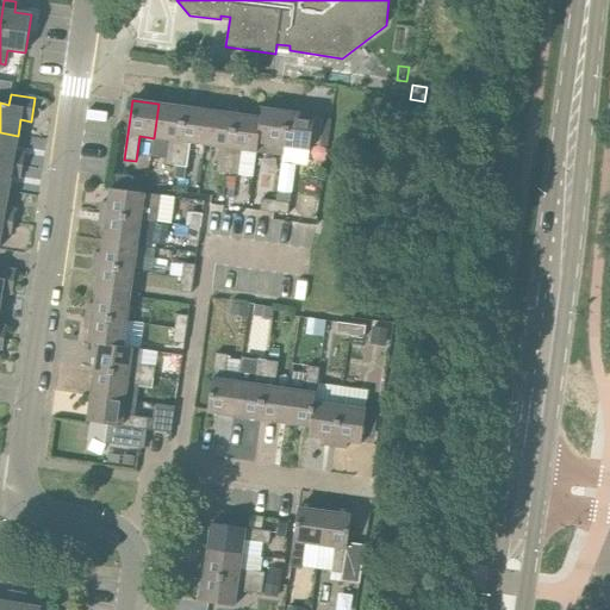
[(176,167),(185,107),(159,104),(154,138),(169,141),(166,166),(176,167)]
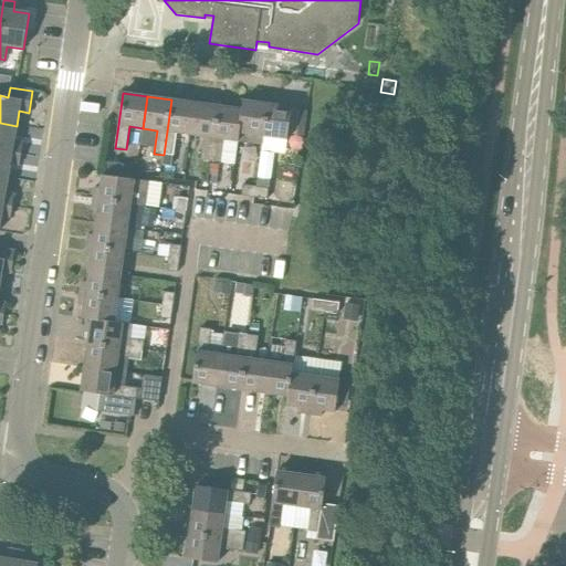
[(263,136),(269,98),(257,97),(255,103),(243,101),(242,109),(239,133),(240,133),(239,142),(262,145),(263,136)]
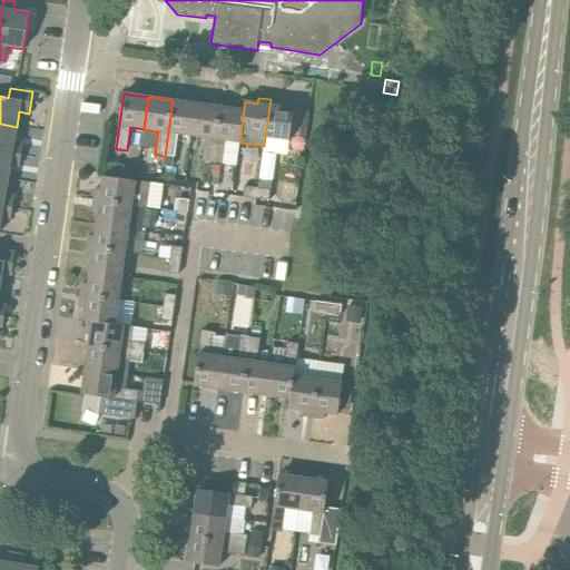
[(271,99),(265,137),(264,146),(263,154),(287,157),(294,108),(282,107),(282,101),(271,99)]
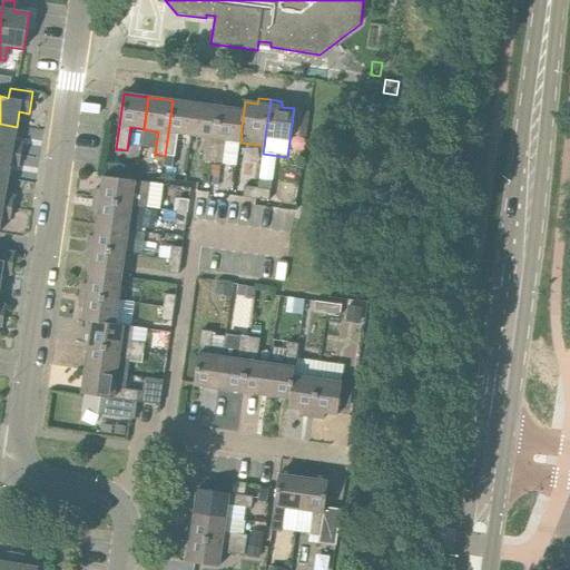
[(192,136),(196,104),(173,100),(165,156),(175,157),(178,134),(192,136)]
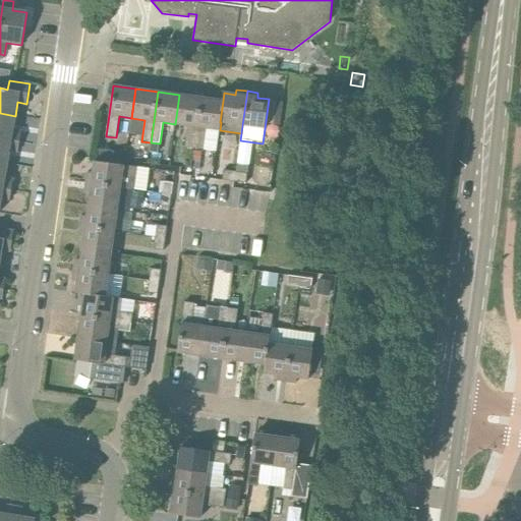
[(194,149),(201,98),(179,95),(175,124),(188,126),(185,148),(194,149)]
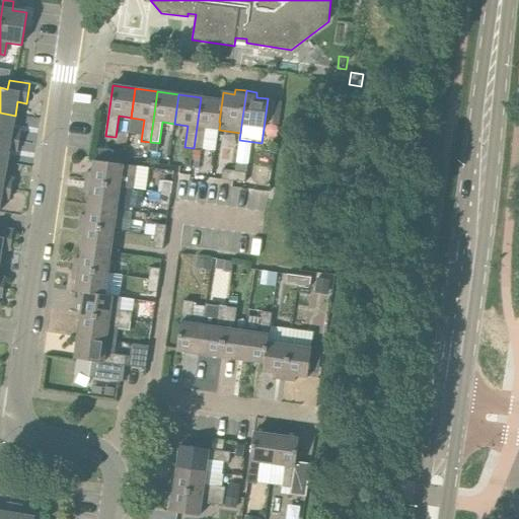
[(222,100),(201,97),(194,148),(203,149),(206,128),(219,130),(220,122),(219,122),(222,100)]
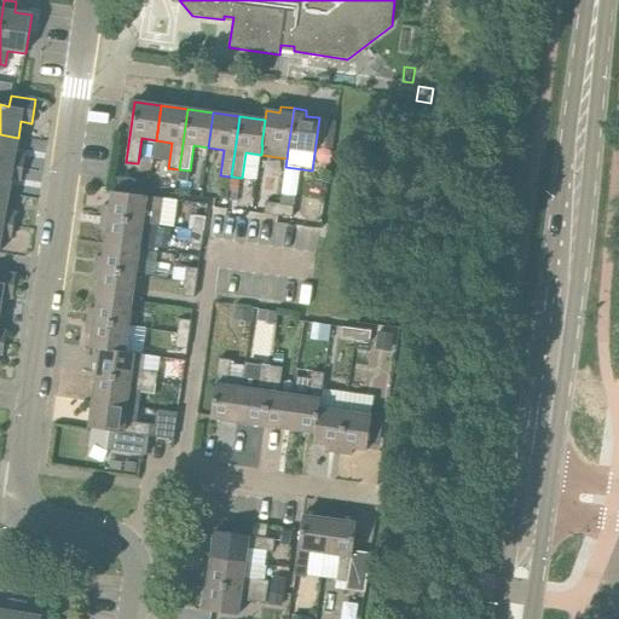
[(16,155),(18,138),(0,134),(0,165),(23,168),(25,157),(16,155)]
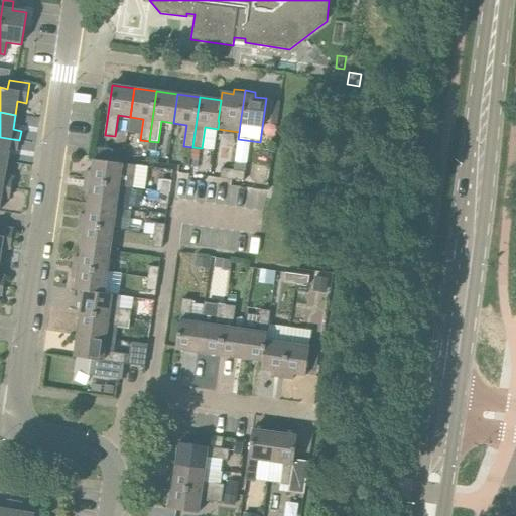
[(18,150),(19,140),(0,137),(0,161),(7,163),(9,149),(18,150)]
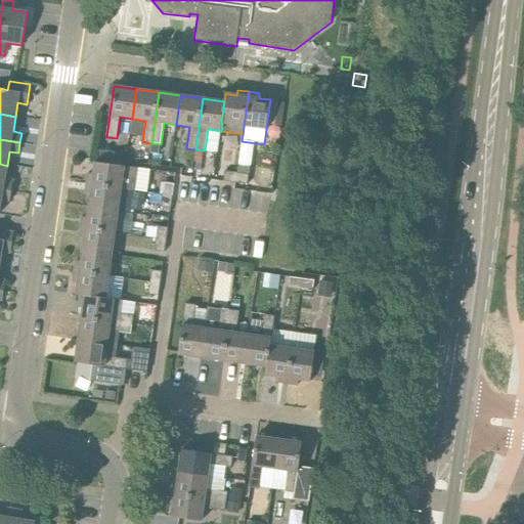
[(95,163),(111,165),(113,153),(96,150),(95,163)]
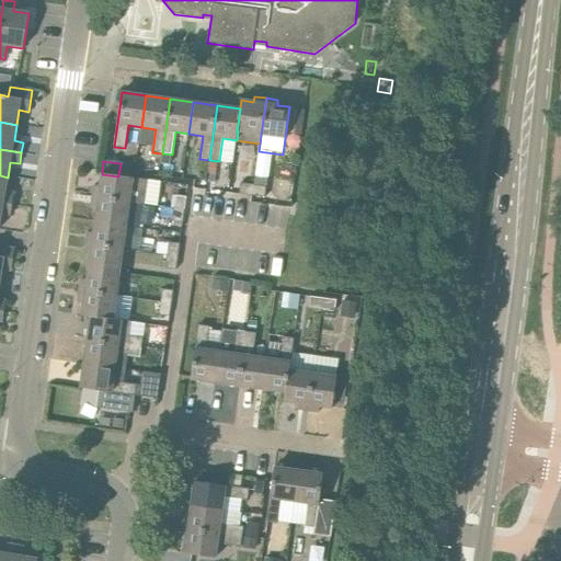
[(217,163),(209,162),(208,173),(216,174),(217,163)]
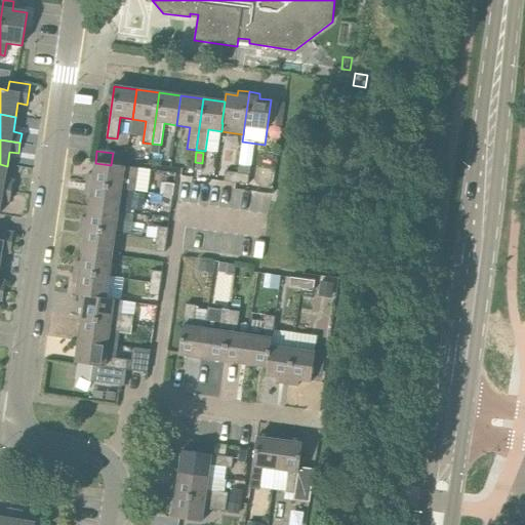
[(87,185),(121,190),(135,191),(137,168),(124,167),(111,165),(95,163),(93,174),(88,173),(87,185)]
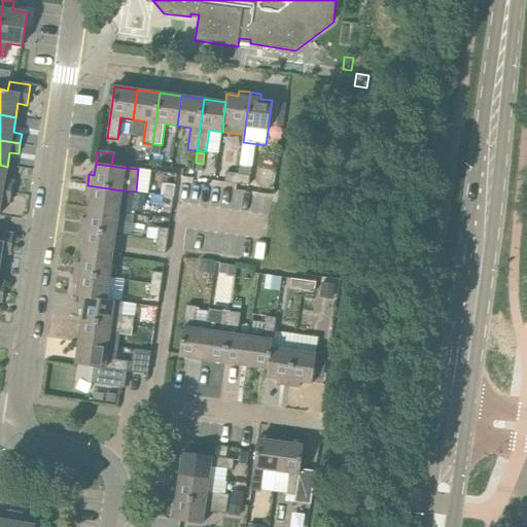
[(5,180),(7,167),(0,165),(0,189),(11,192),(13,182),(5,180)]
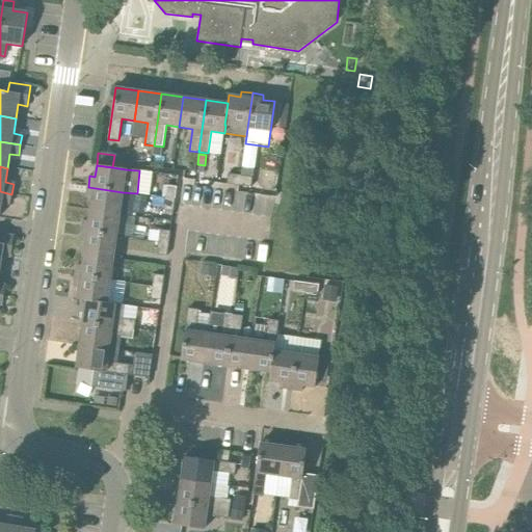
[(239,186),(240,176),(229,174),(227,184),(239,186)]
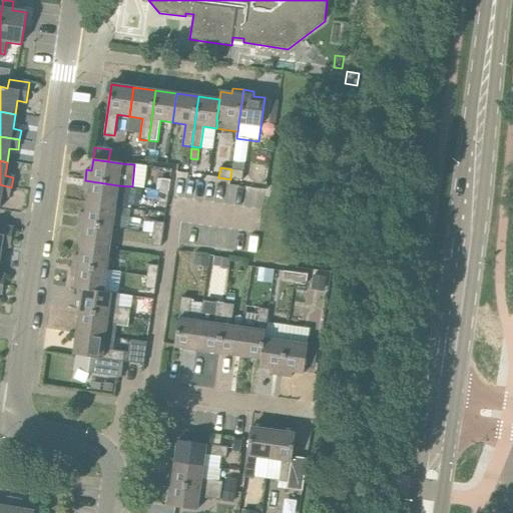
[(243,171),(231,169),(230,179),(242,181),(243,171)]
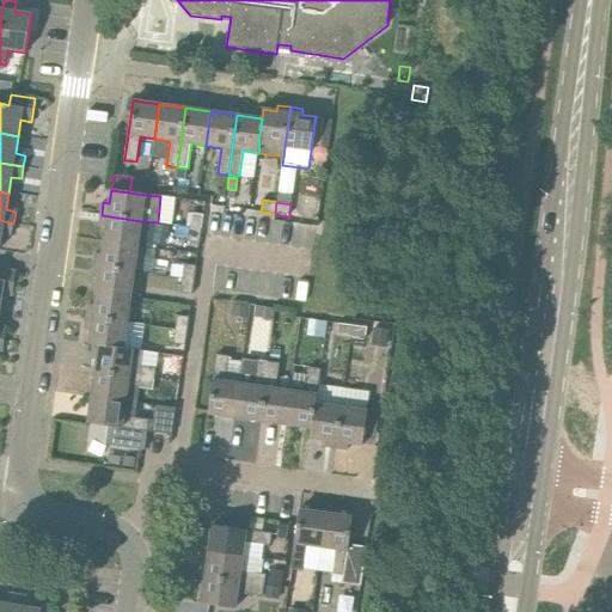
[(190,226),(202,228),(203,215),(191,214),(190,226)]
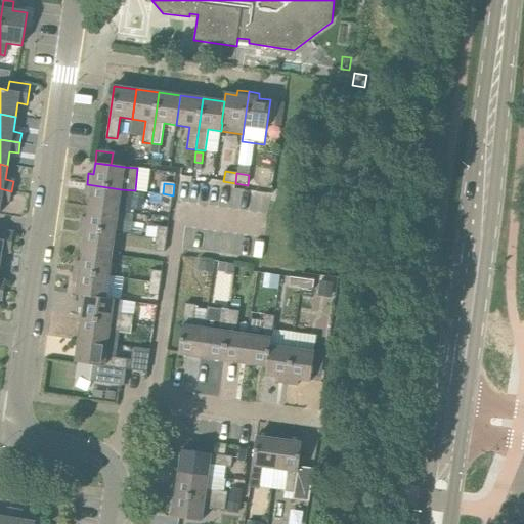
[(118,211),(121,189),(87,184),(85,195),(90,195),(89,207),(118,211)]
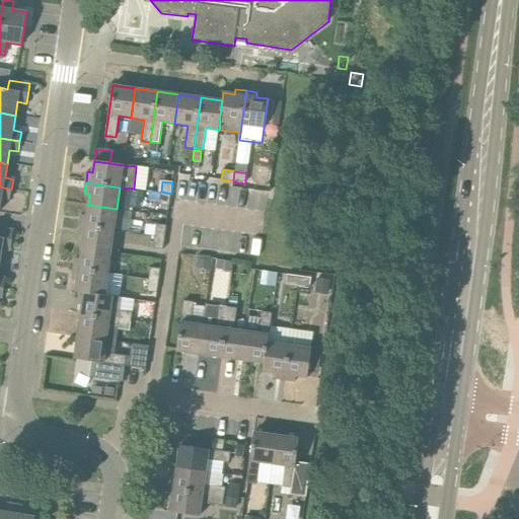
[(10,200),(11,190),(0,187),(0,205),(1,198),(10,200)]
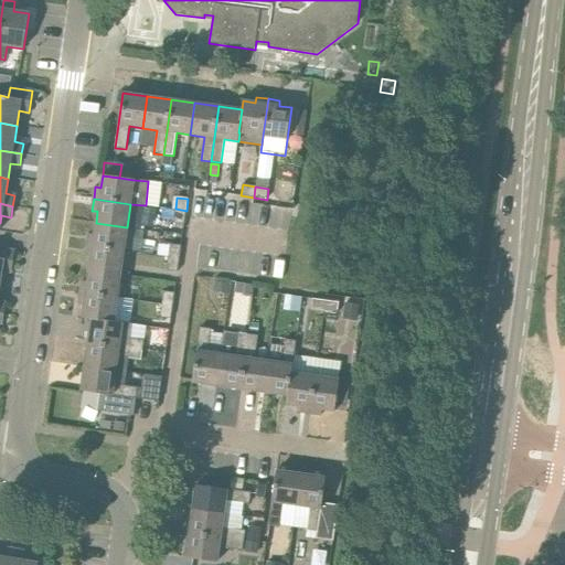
[(184,225),(187,211),(176,209),(173,223),(184,225)]
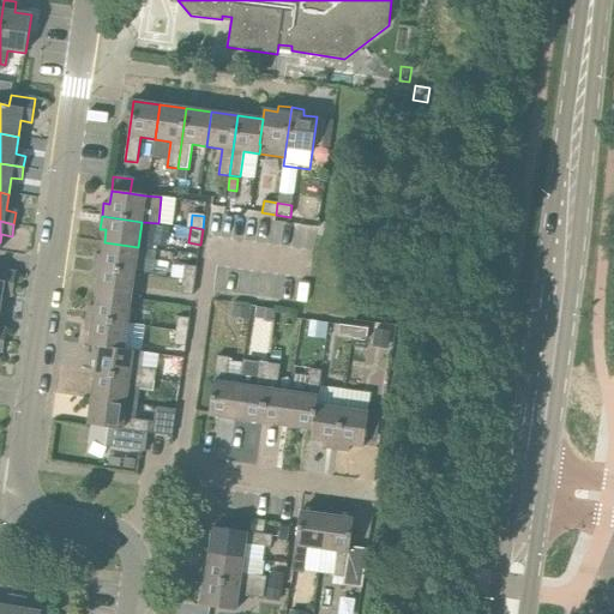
[(134,274),(138,247),(104,242),(102,256),(96,254),(95,268),(134,274)]
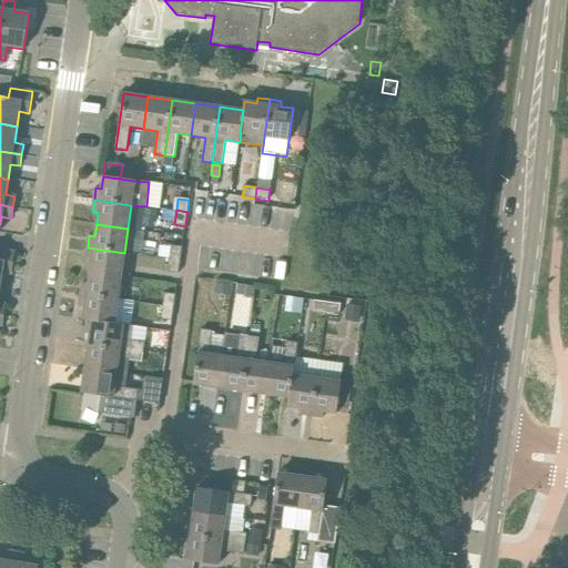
[(182,247),(171,245),(170,257),(181,259),(182,247)]
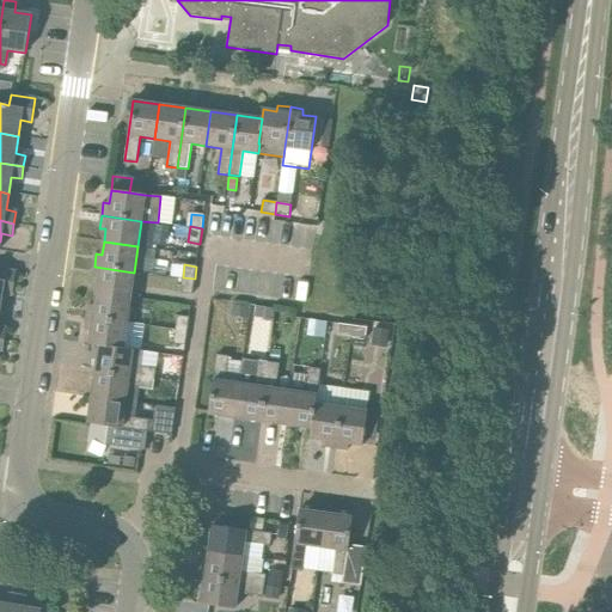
[(130,298),(134,273),(95,267),(92,279),(98,280),(97,293),(130,298)]
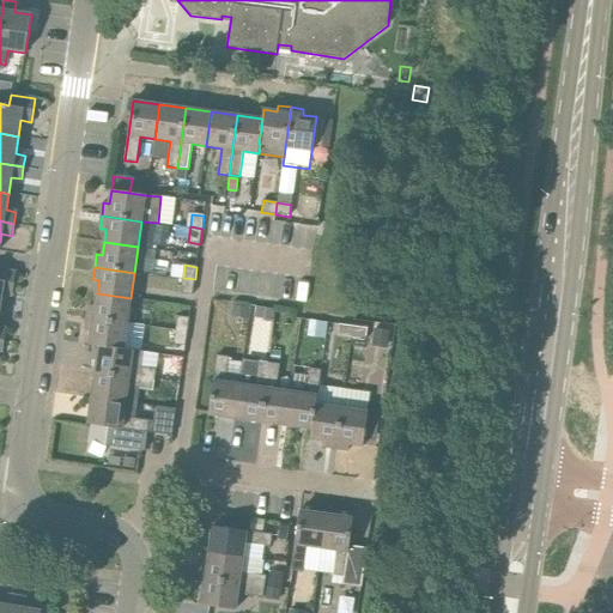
[(0,307),(2,293),(12,296),(17,272),(0,268),(0,307)]
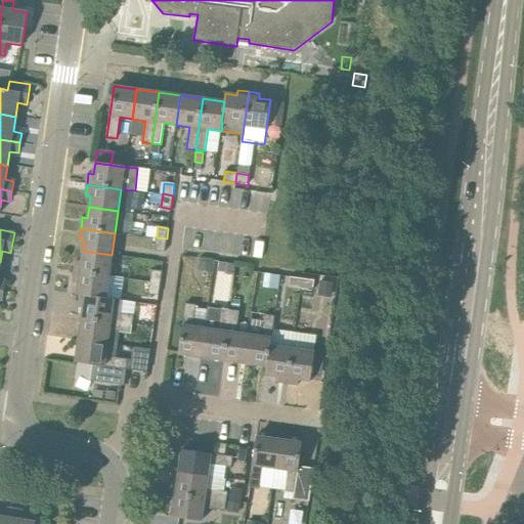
[(165,253),(167,238),(157,237),(155,251),(165,253)]
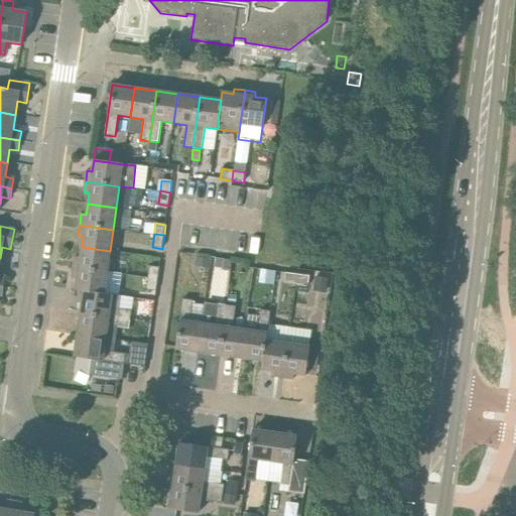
[(107,272),(110,251),(82,247),(80,258),(75,257),(74,268),(107,272)]
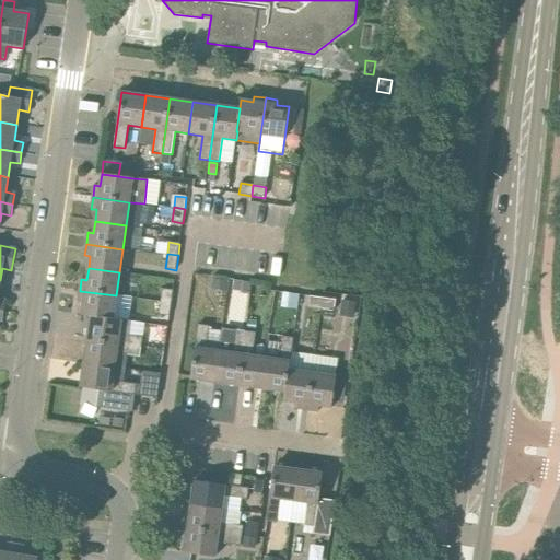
[(228,281),(213,280),(212,289),(226,291),(228,281)]
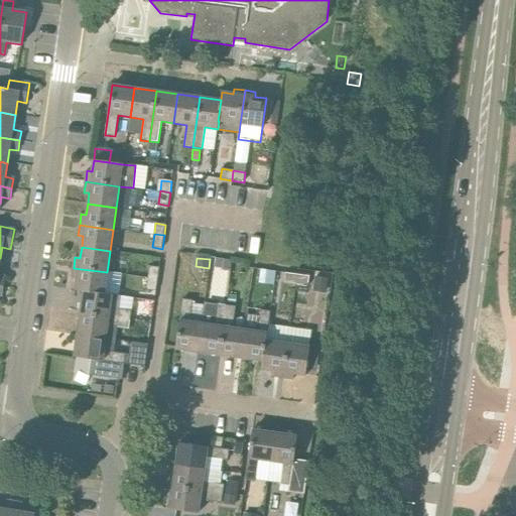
[(148,277),(158,278),(159,268),(149,266),(148,277)]
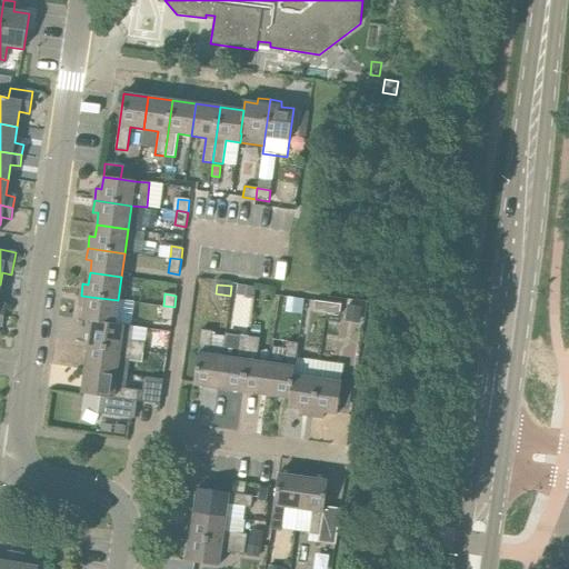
[(130,305),(118,302),(118,300),(81,296),(79,307),(85,308),(83,320),(91,322),(92,321),(115,325),(115,323),(127,326),(130,305)]
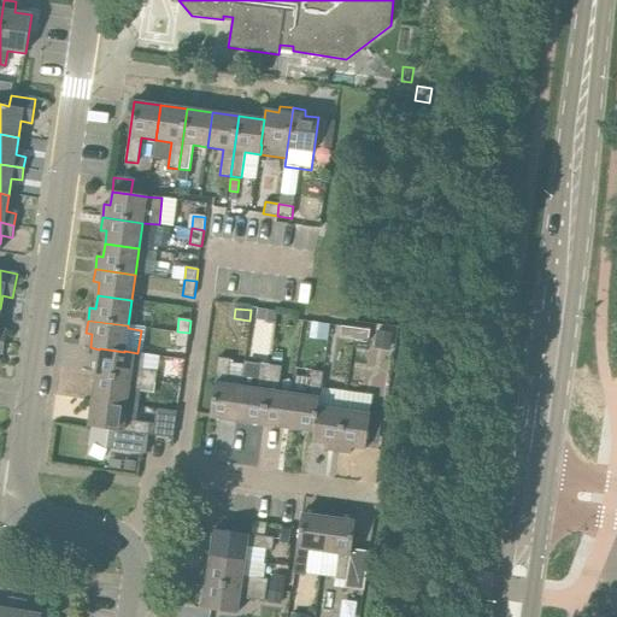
[(328,340),(329,324),(312,322),(310,338),(328,340)]
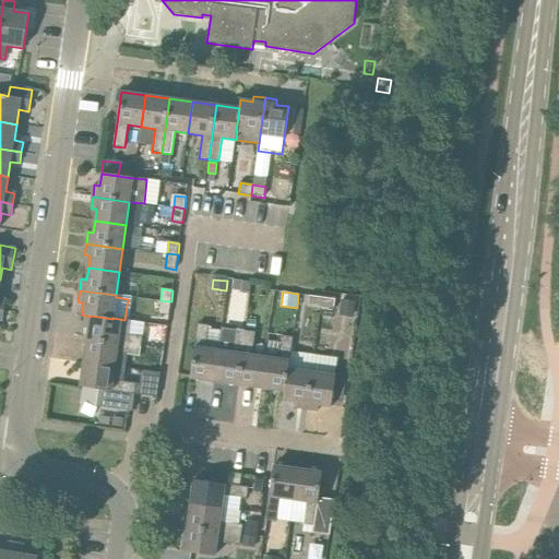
[(321,308),(322,297),(309,296),(308,307),(321,308)]
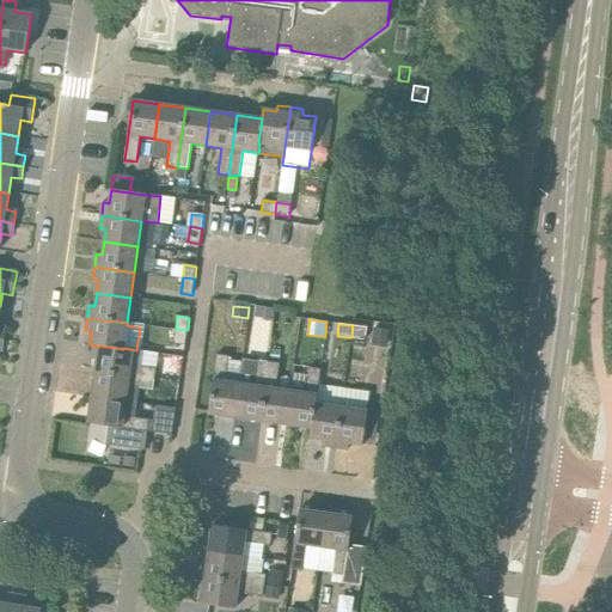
[(353,325),(352,337),(366,340),(367,328),(353,325)]
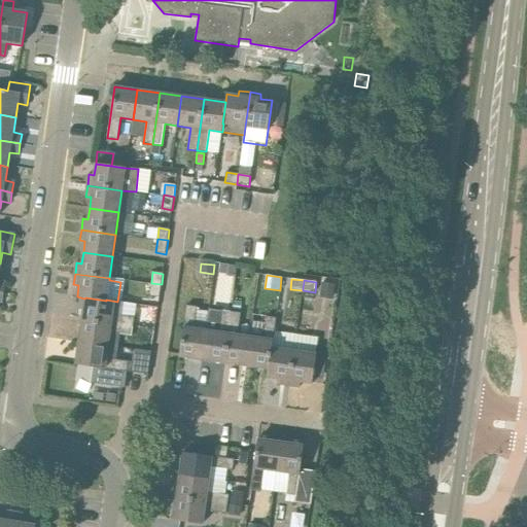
[(160,297),(162,284),(151,283),(149,296),(160,297)]
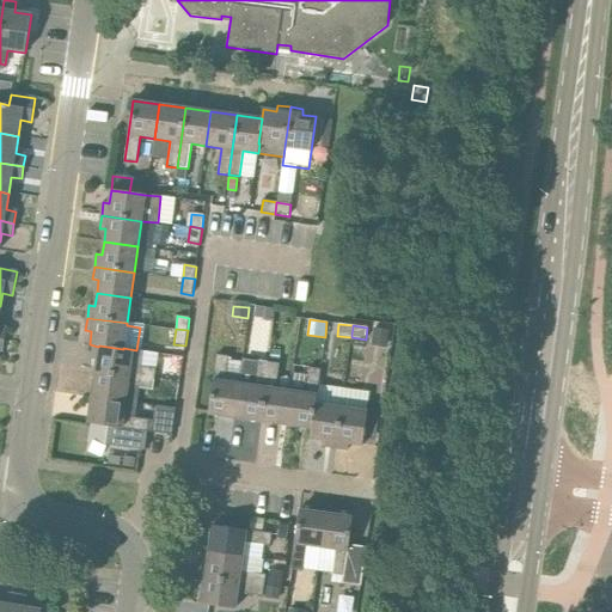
[(387,330),(374,329),(372,344),(386,347),(387,330)]
